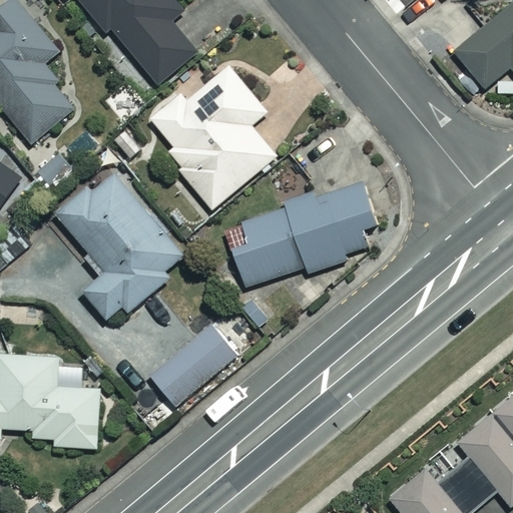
[(74,108),(37,64),(56,49),(16,0),(10,0),(0,8),(0,104),(31,143),(74,108)]
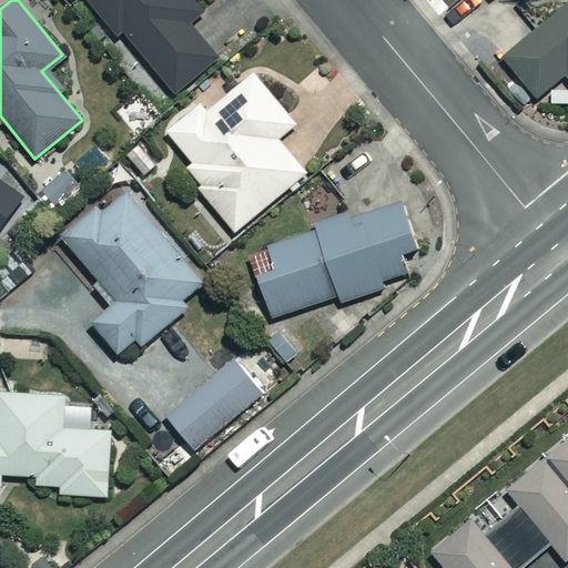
[(81,0),(115,38),(121,33),(175,93),(216,57),(189,26),(203,12),(192,0),(81,0)]
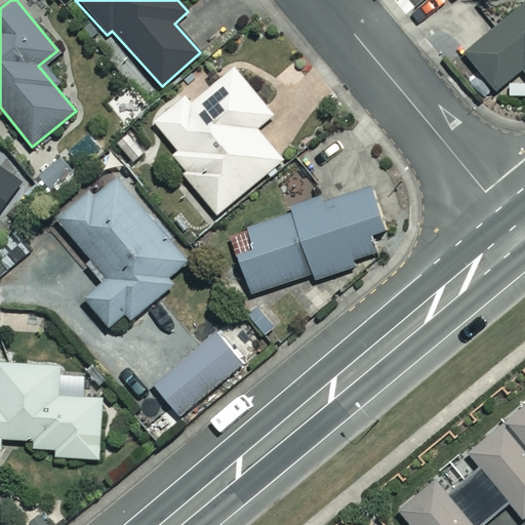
[(524,0),(463,53),(495,90),(521,68),(524,73),(524,0)]
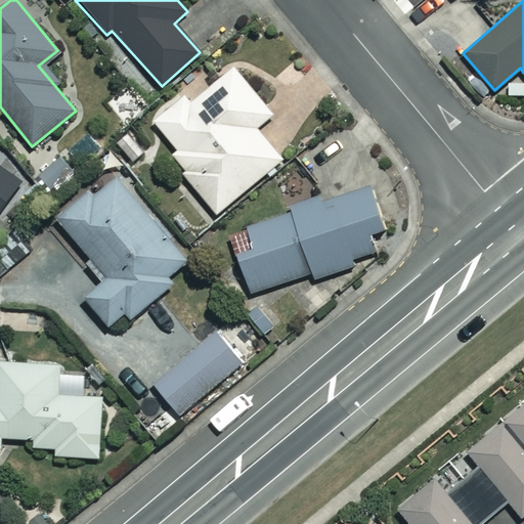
[(271,115),(234,69),(192,103),(186,95),(154,122),(176,149),(169,156),(216,213),(280,160),(255,128),(271,115)]
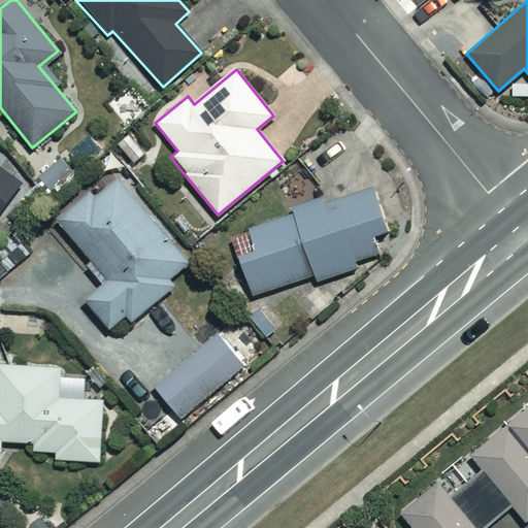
[(0,208),(20,180),(0,166),(0,208)]
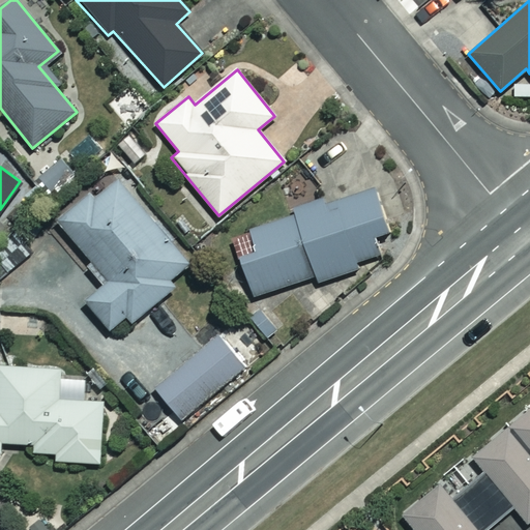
[(85,301),(109,331),(123,320),(127,325),(173,288),(167,281),(187,264),(119,179),(95,198),(89,190),(55,217),(90,262),(85,265),(102,287),(85,301)]
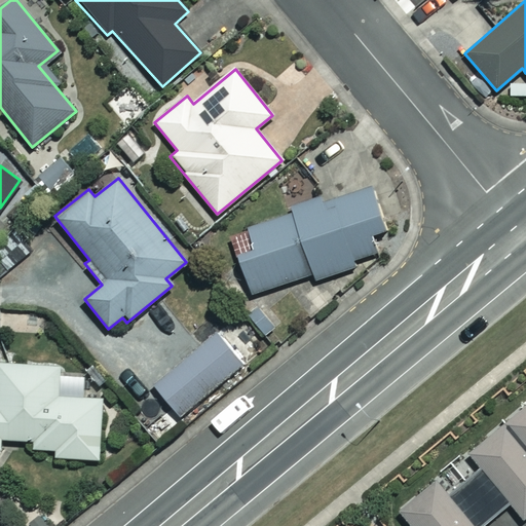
[(294,213),(311,274),(315,286),(360,272),(357,260),(376,254),(370,234),(382,230),(368,185),(292,209),(294,213)]
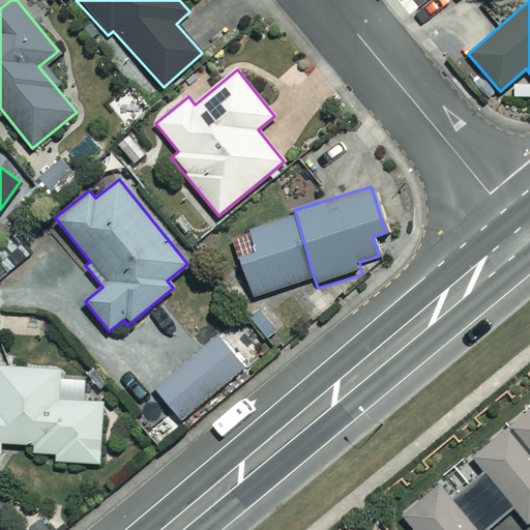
[(314,276),(296,214),(248,229),(256,251),(239,256),(252,296),(314,276)]
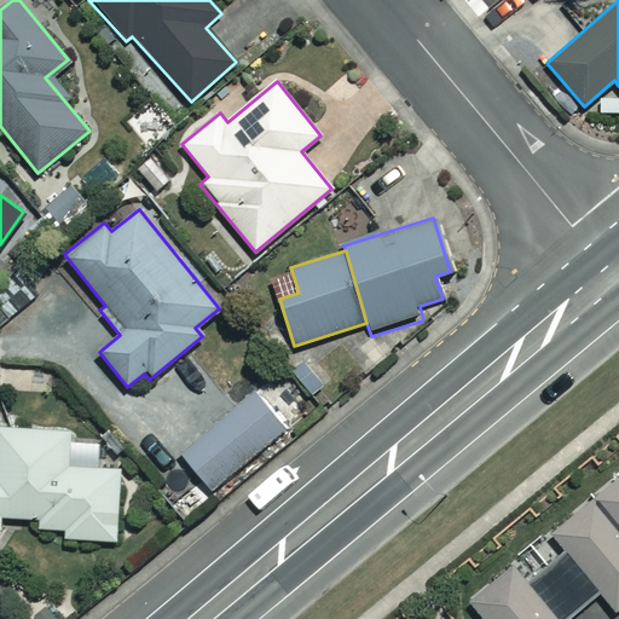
[(253,391),(179,451),(213,491),(285,431),(253,391)]
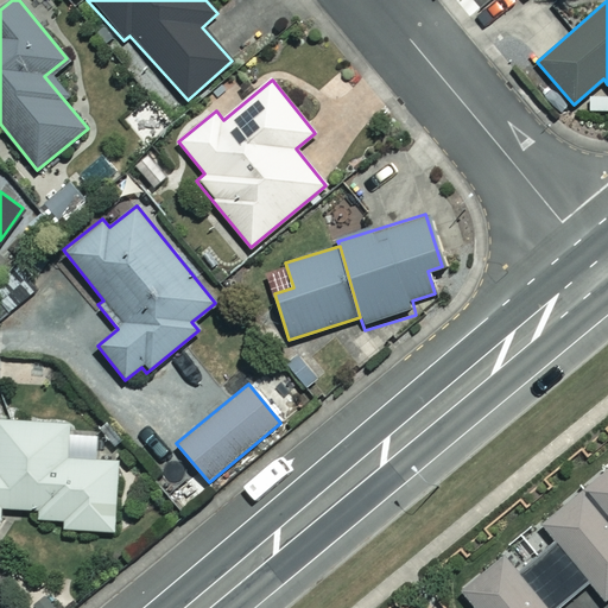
[(64,520),(64,530),(118,532),(121,460),(69,457),(70,423),(0,419),(0,523),(2,523),(4,510),(33,511),(33,519),(64,520)]
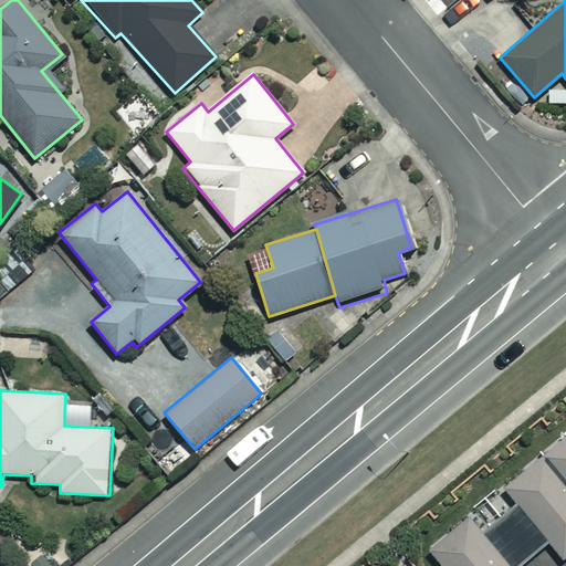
[(565,437),(541,458),(565,489),(565,437)]
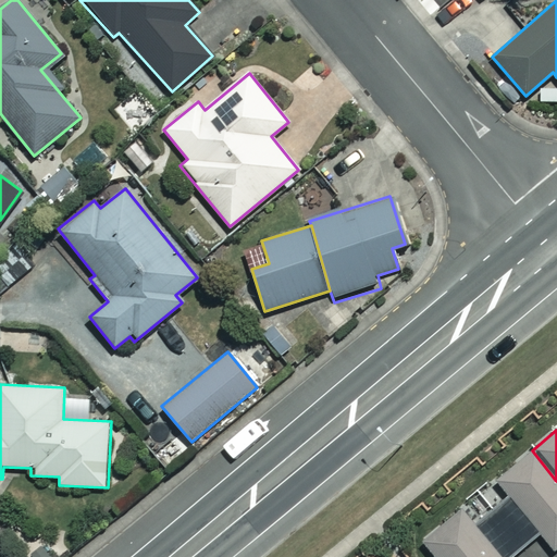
[(556,545),(556,481),(532,450),(497,479),(506,491),(470,521),(461,510),(423,542),(435,556),(515,556),(542,534),(554,548),(556,545)]
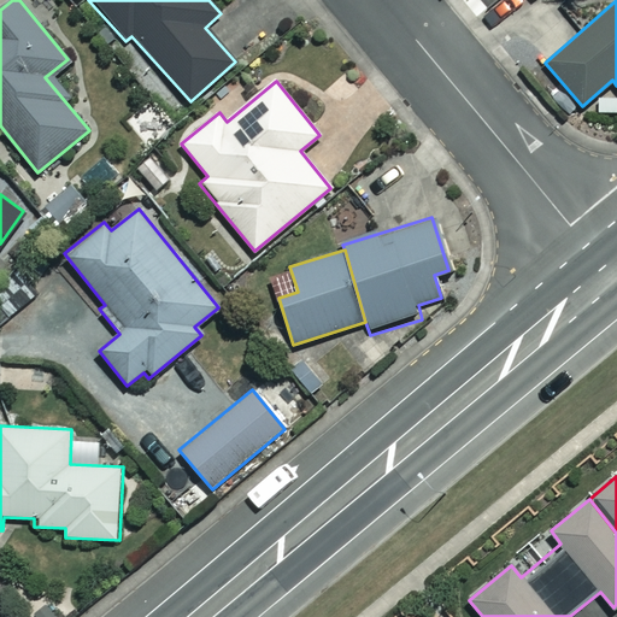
All buildings are outlined.
